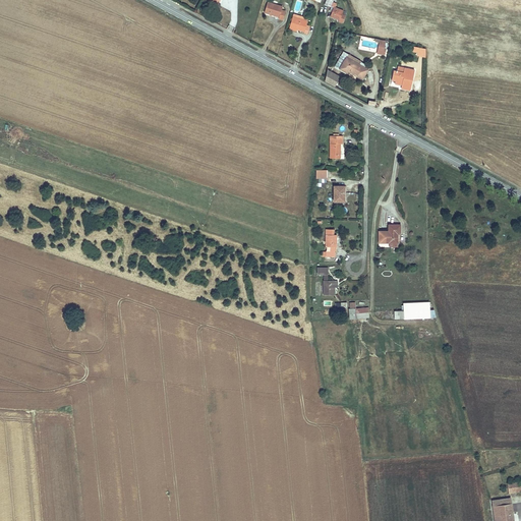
[(278,18),(278,20),(281,21),(282,22),(284,13),(281,12),(282,8),(267,4),(265,14),(278,18)]
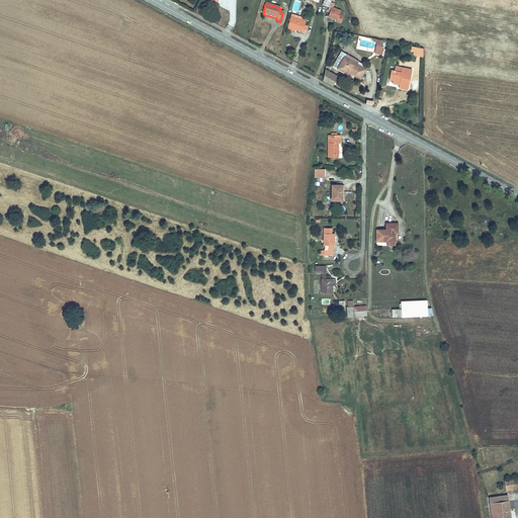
[(332,9),(329,19),(338,22),(337,24),(341,26),(344,17),(340,15),(341,12),(332,9)]
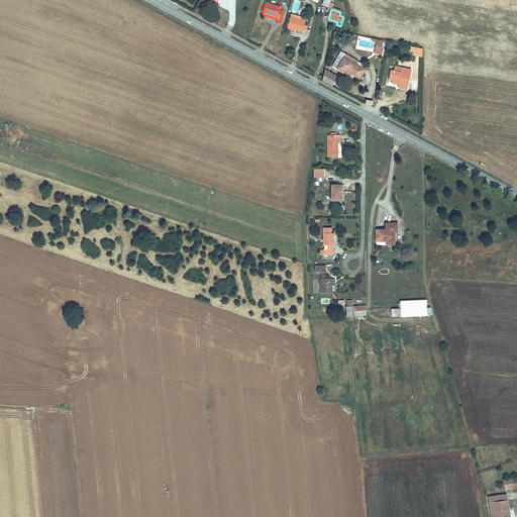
[(290,20),(288,28),(295,31),(301,32),(301,34),(306,36),(308,28),(305,27),(305,24),(302,23),(295,21),(290,20)]
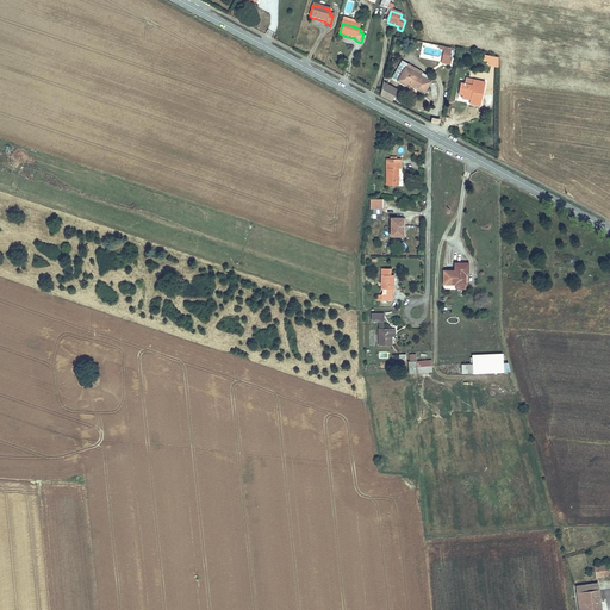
[(487,67),(498,69),(498,58),(484,55),(483,62),(489,63),(489,64),(487,67)]
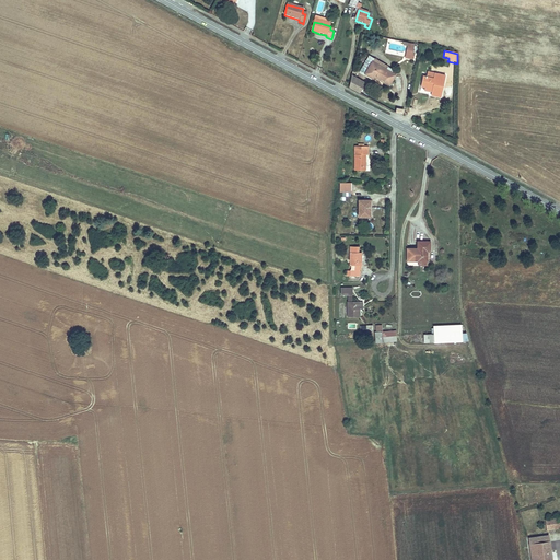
[(374,65),(368,76),(375,81),(376,79),(391,88),(396,78),(374,65)]
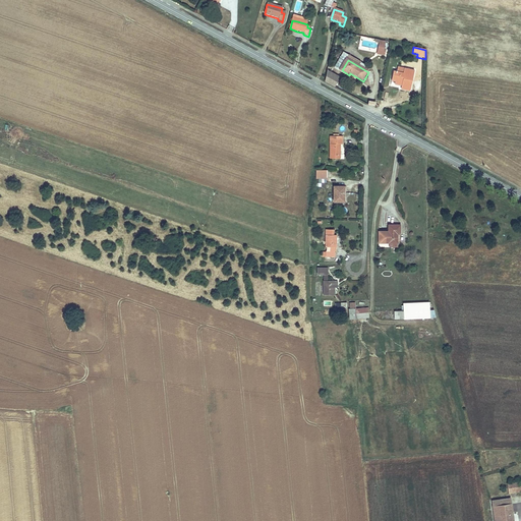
[(328,69),(323,80),(335,85),(340,74),(328,69)]
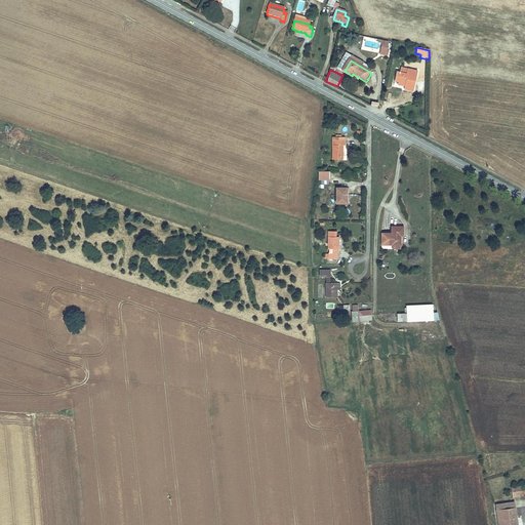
[(397,72),(395,81),(406,84),(405,90),(414,92),(418,72),(408,70),(407,74),(402,73),(402,71),(400,71),(400,73),(397,72)]
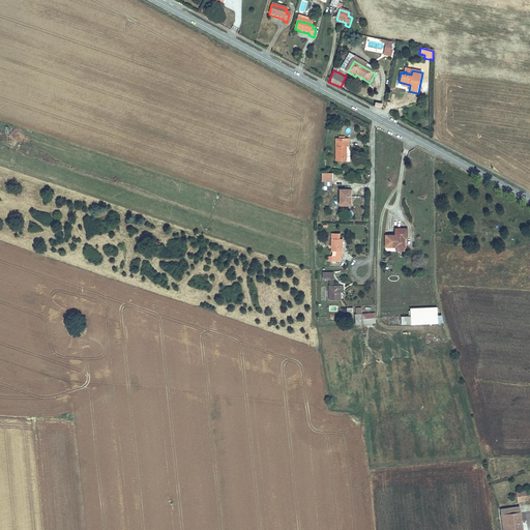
[(336,142),(336,160),(347,160),(348,146),(349,146),(349,142),(336,142)]
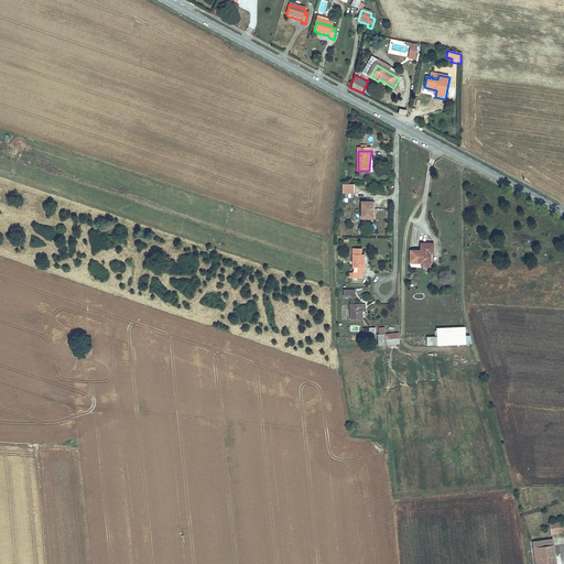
[(361,201),(361,217),(372,217),(372,201),(361,201)]
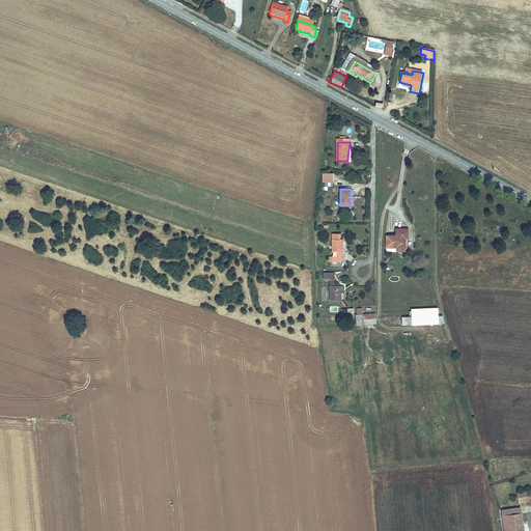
[(407,239),(407,229),(394,229),(395,239),(388,239),(388,248),(395,248),(403,248),(403,239),(407,239)]
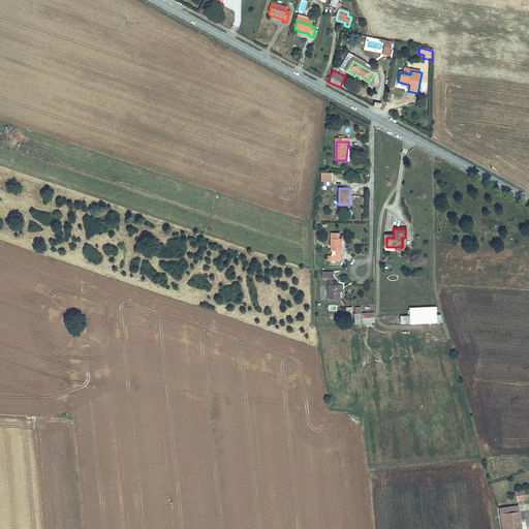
[(333,231),(333,249),(341,249),(343,249),(343,237),(340,237),(340,231),(333,231)]
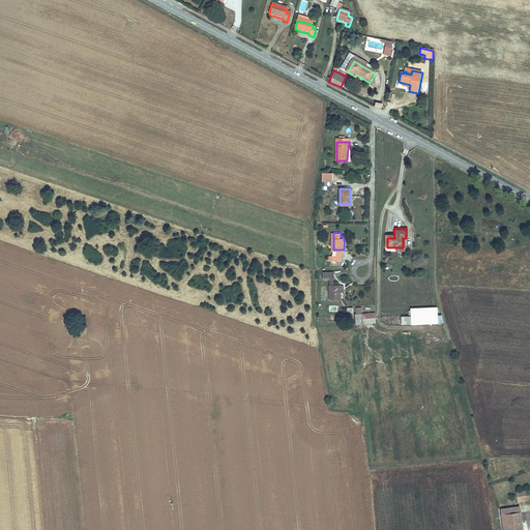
[(335,284),(331,284),(331,298),(342,298),(342,284),(335,284)]
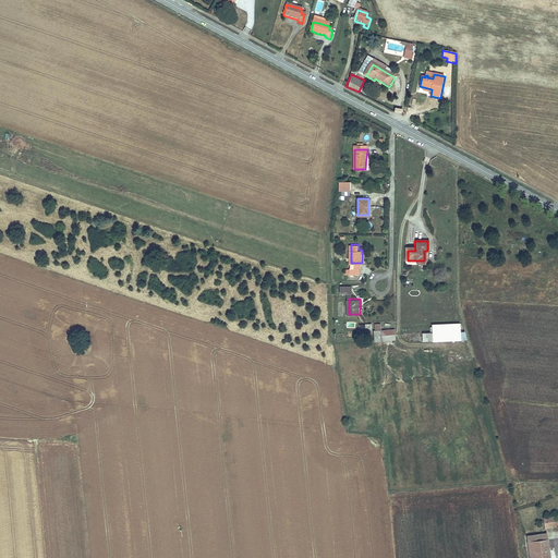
[(422,341),(460,340),(460,323),(429,323),(429,332),(422,332),(422,341)]
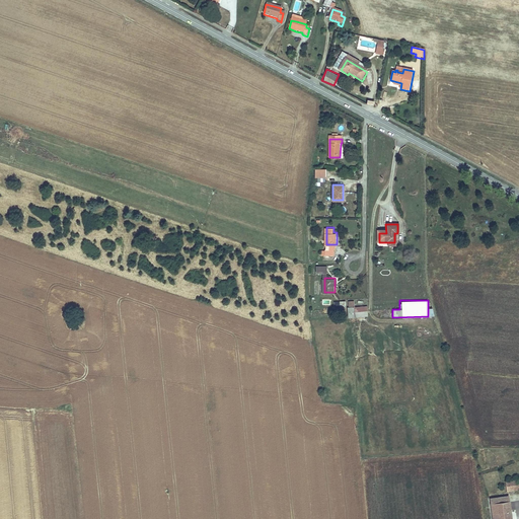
[(509,500),(492,502),(493,511),(510,509),(509,500)]
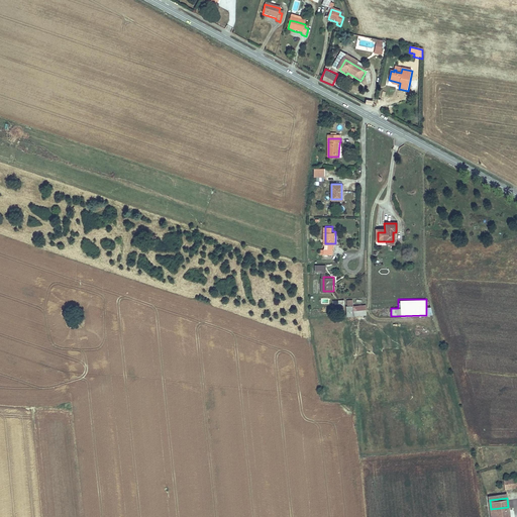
[(509,516),(508,507),(491,509),(492,516),(509,516)]
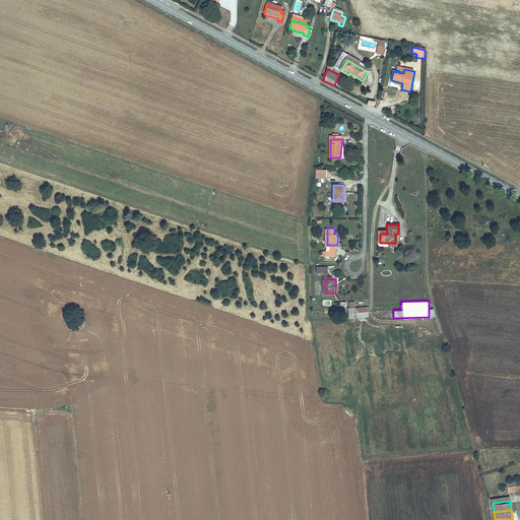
All buildings are outlined.
